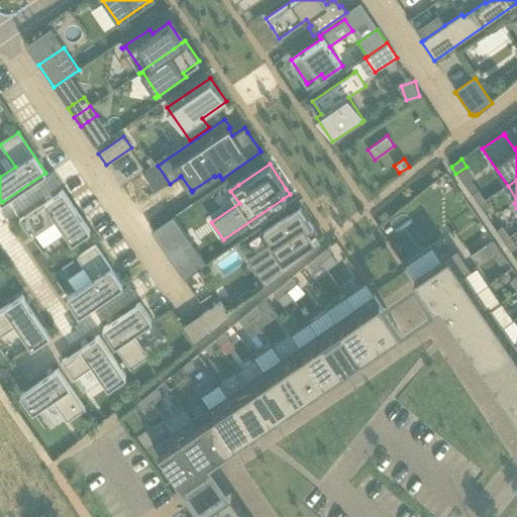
[(214,198),(222,210),(235,201),(227,189),(214,198)]
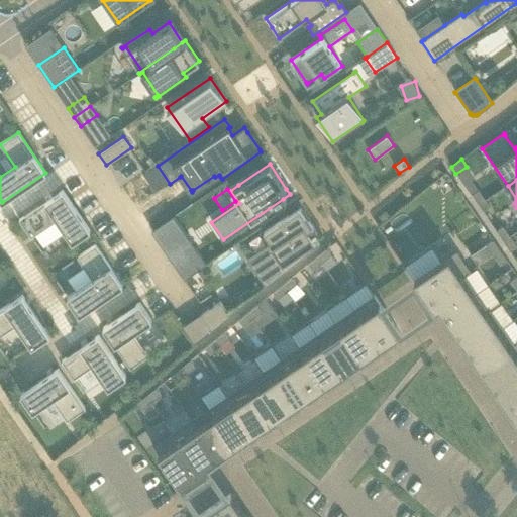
[(63,190),(19,220),(30,237),(57,220),(72,242),(90,230),(63,190)]
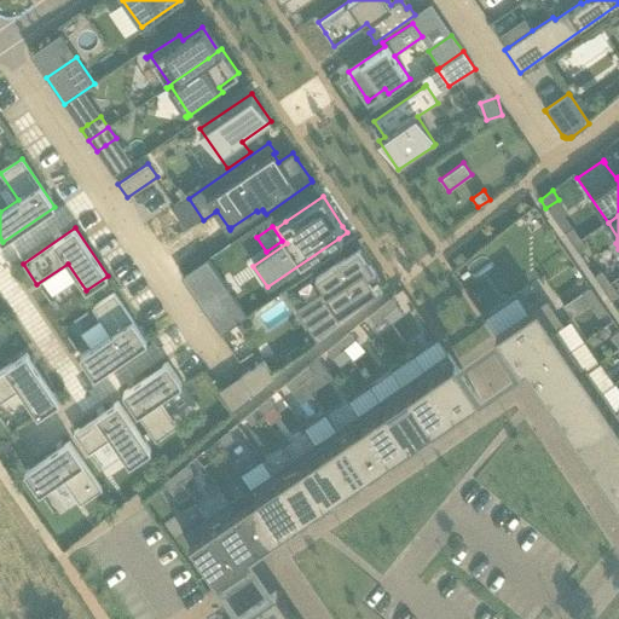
[(565,233),(573,246),(580,239),(573,227),(565,233)]
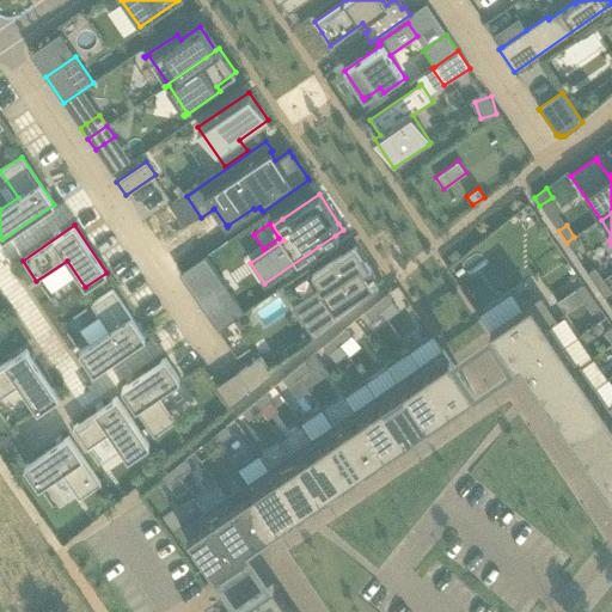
[(328,298),(299,317),(314,340),(378,289),(373,282),(371,283),(365,274),(371,270),(355,248),(354,246),(340,256),(312,275),(328,298)]
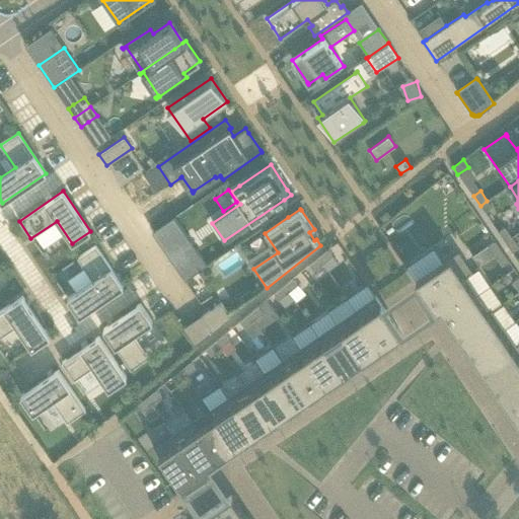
[(498,232),(505,242),(512,237),(505,227),(498,232)]
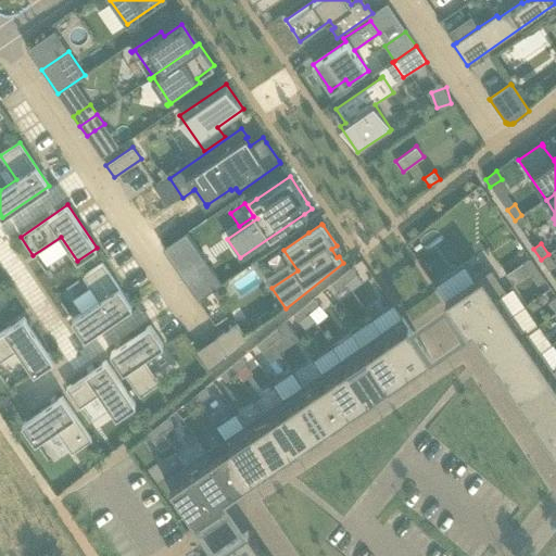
[(555,265),(548,254),(541,260),(548,270),(555,265)]
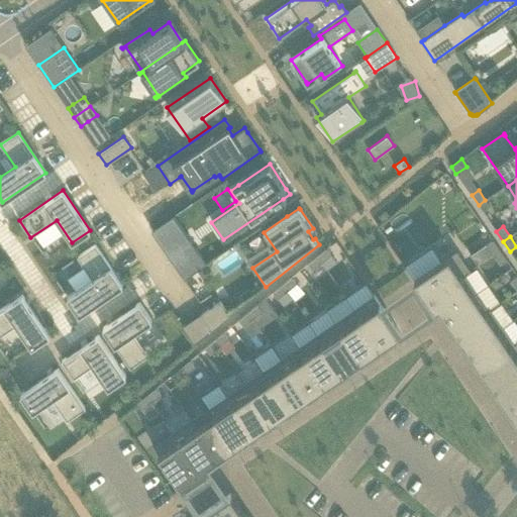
[(190,240),(168,255),(184,279),(206,264),(190,240)]
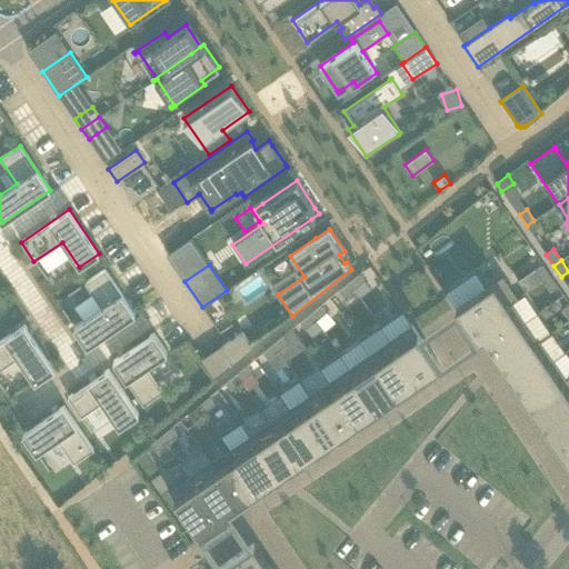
[(535,269),(542,280),(550,276),(542,265),(535,269)]
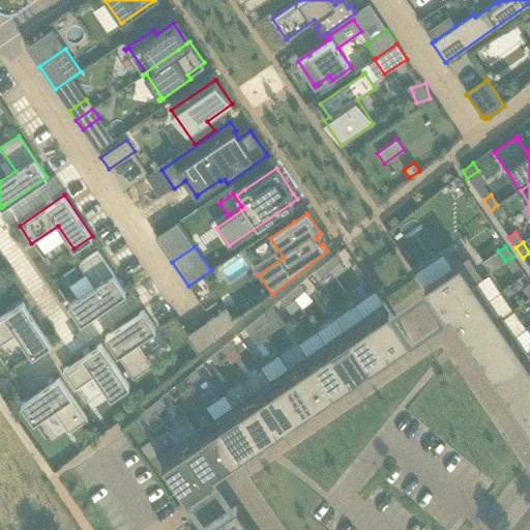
[(94,287),(68,304),(81,323),(125,292),(97,252),(79,263),(94,287)]
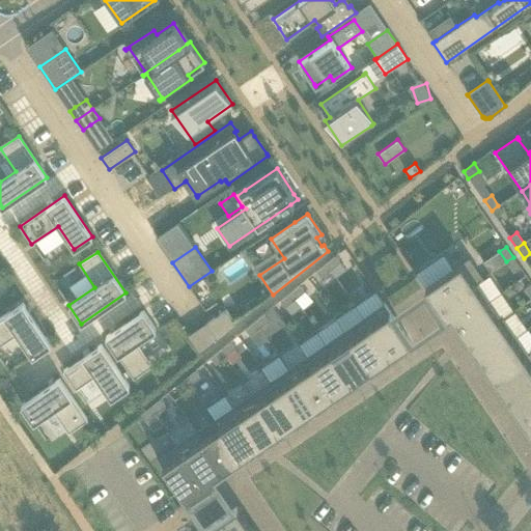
[(331,270),(340,261),(335,255),(325,263),(326,263),(331,270)]
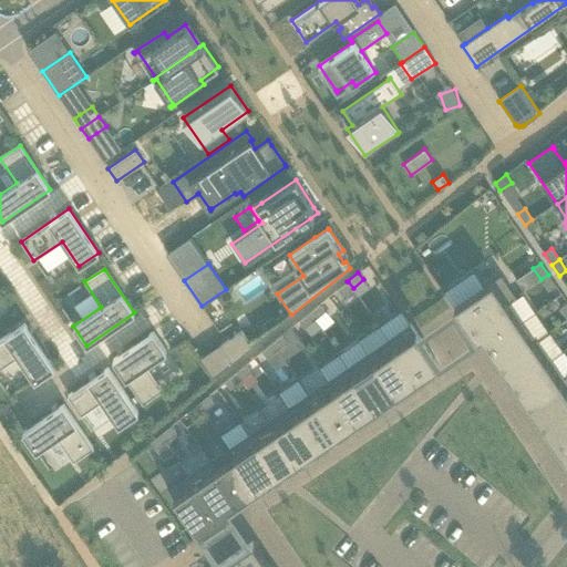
[(470,329),(507,303),(516,298),(501,275),(454,307),(470,329)]
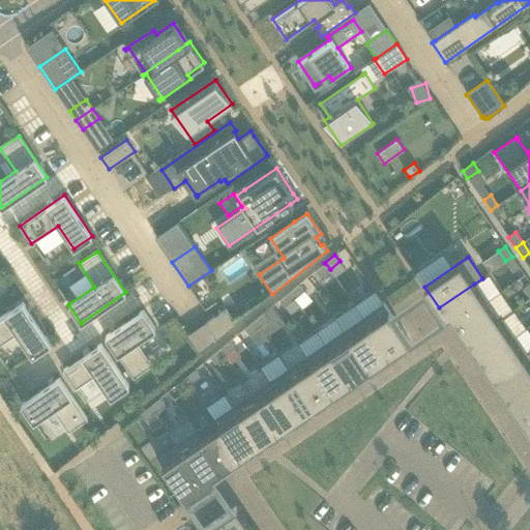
[(512,271),(519,267),(512,257),(505,261),(512,271)]
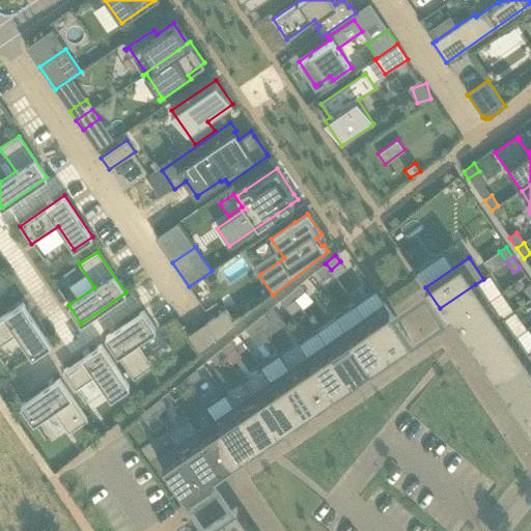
[(327,273),(331,270),(326,263),(325,263),(315,271),(320,278),(327,273)]
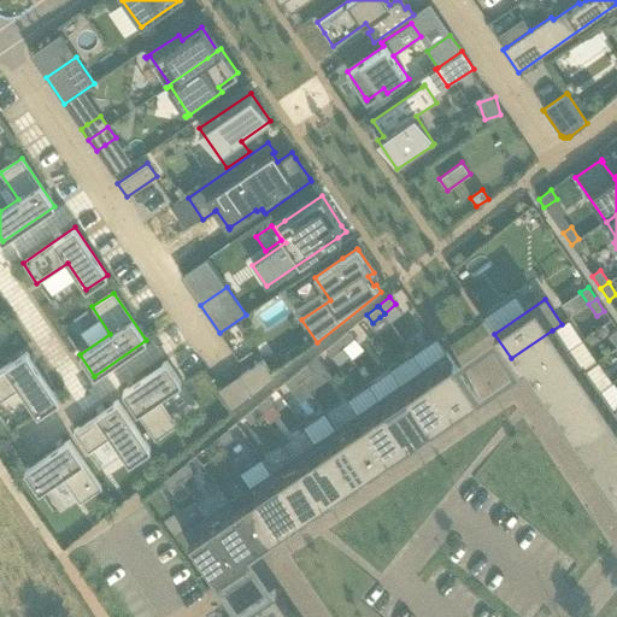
[(336,340),(342,347),(354,339),(347,330),(344,334),(336,340)]
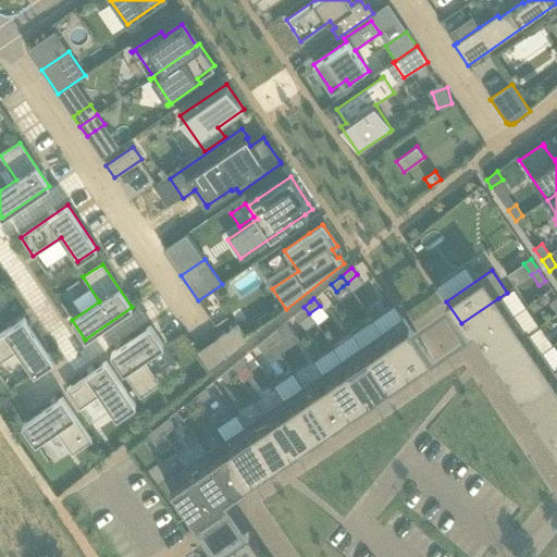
[(479,341),(511,317),(498,298),(461,323),(468,334),(472,332),(479,341)]
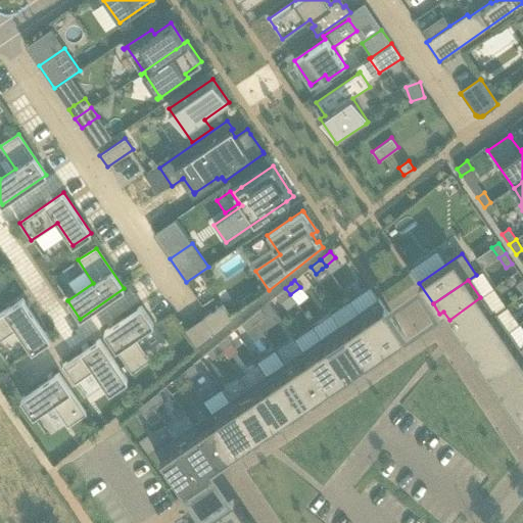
[(370,287),(349,300),(358,313),(360,312),(386,350),(405,338),(378,298),(378,299),(370,287)]
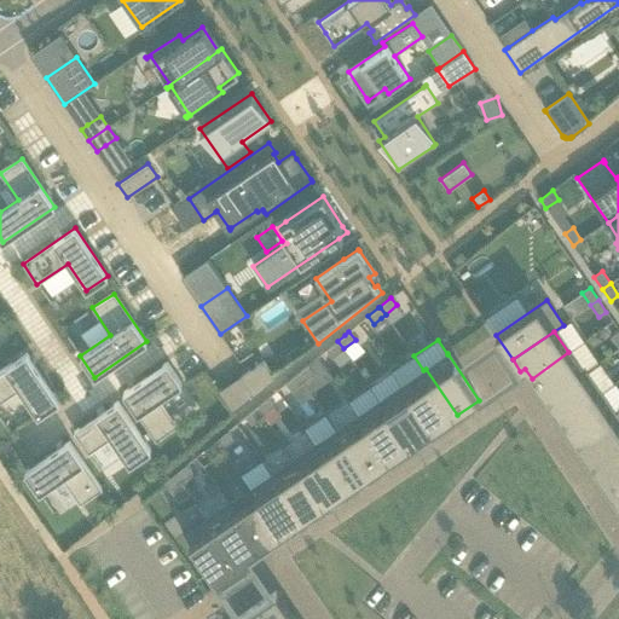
[(343,348),(337,341),(327,351),(333,358),(341,351),(343,348)]
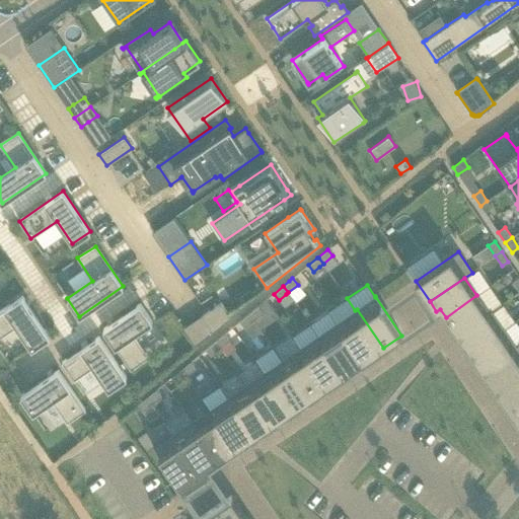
[(476,295),(446,317),(458,335),(490,313),(476,295)]
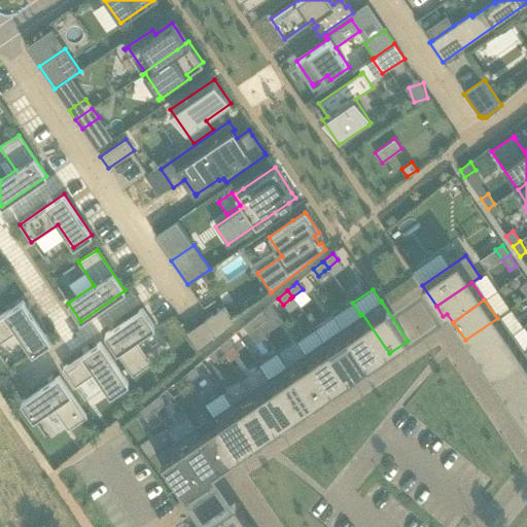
[(22,301),(0,315),(0,342),(16,331),(32,354),(49,342),(22,301)]
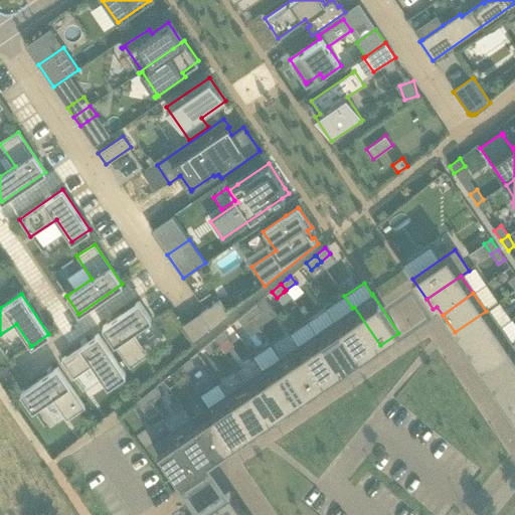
[(219,300),(200,313),(210,329),(228,315),(219,300)]
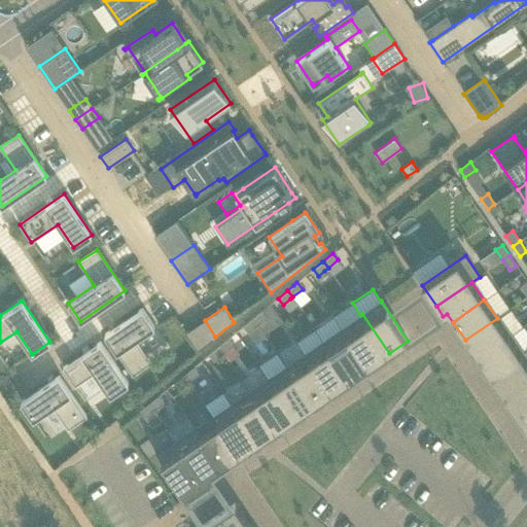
[(142,309),(104,335),(133,375),(150,362),(135,340),(154,326),(142,309)]
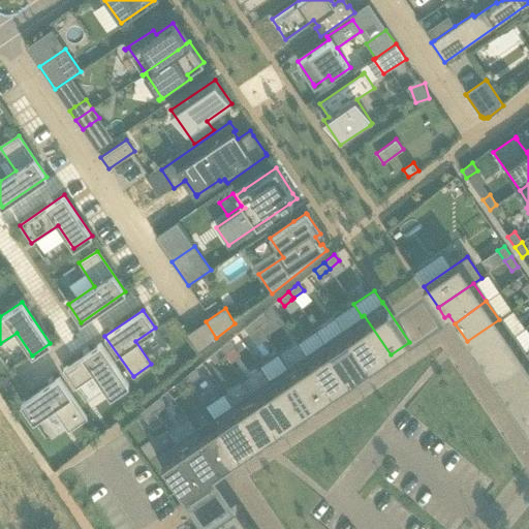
[(253,319),(259,327),(269,318),(263,312),(253,319)]
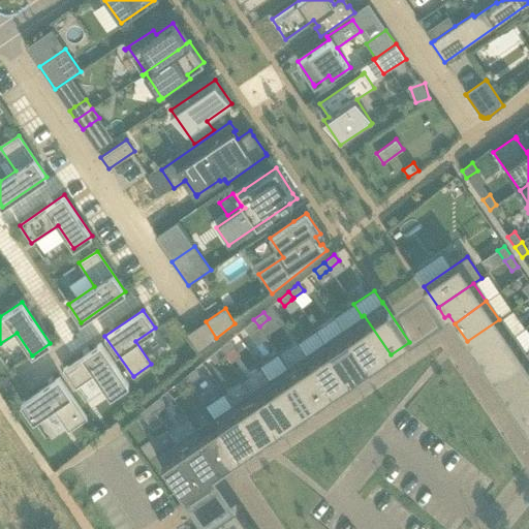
[(362,316),(344,328),(372,368),(377,364),(379,367),(390,361),(387,356),(391,354),(364,315),(362,316)]
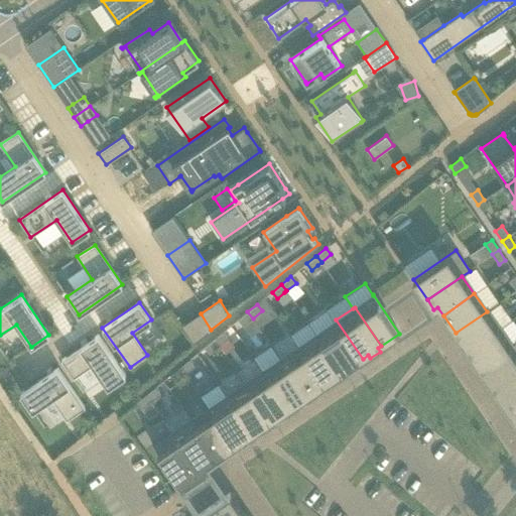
[(243,326),(253,318),(247,311),(238,319),(243,326)]
